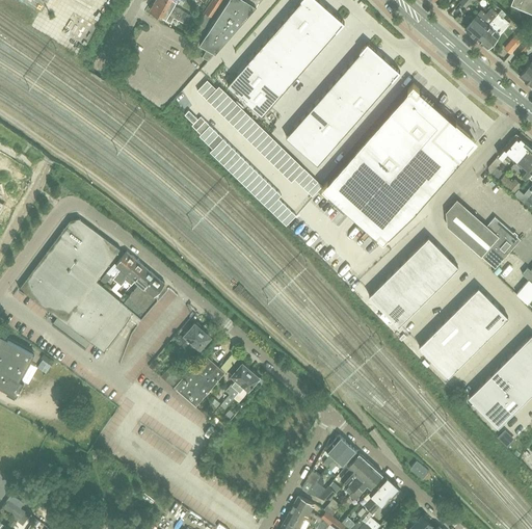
[(178,2),(174,0),(157,0),(156,2),(188,21),(190,18),(174,8),(178,2)]
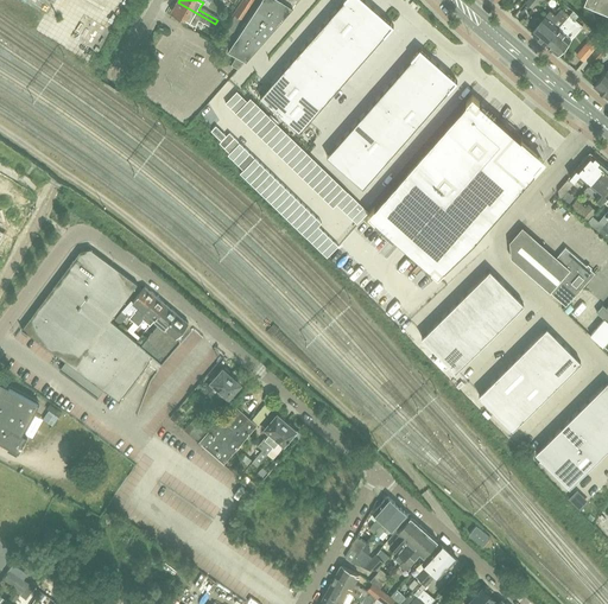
[(260,0),(261,0),(229,53),(236,58),(230,68),(238,71),(246,63),(249,59),(301,0),(260,0)]
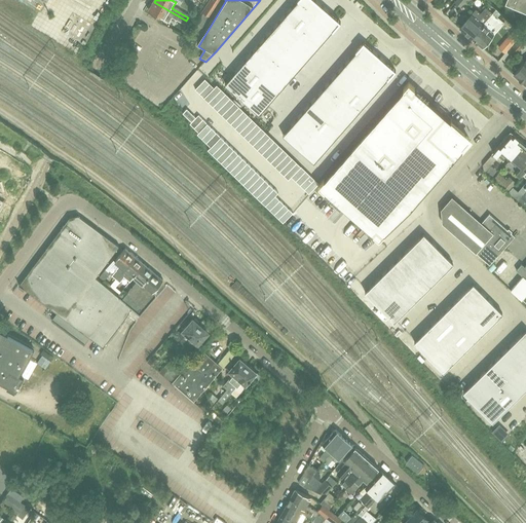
[(298,2),(292,9),(309,25),(323,9),(312,0),(299,0),(298,2)]
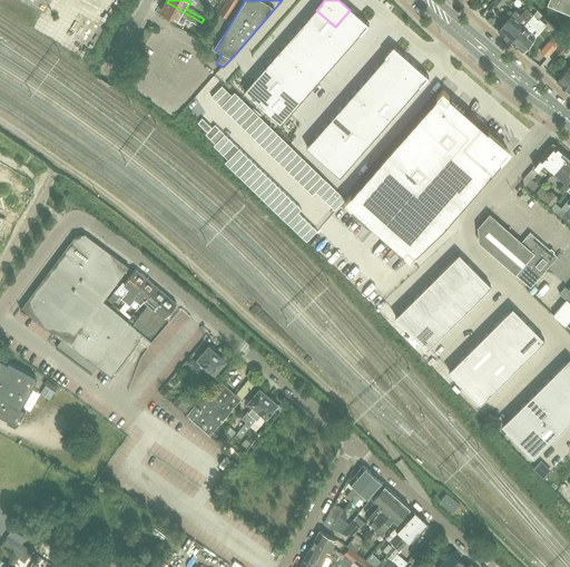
[(499,0),(494,6),(499,10),(508,0),(499,0)]
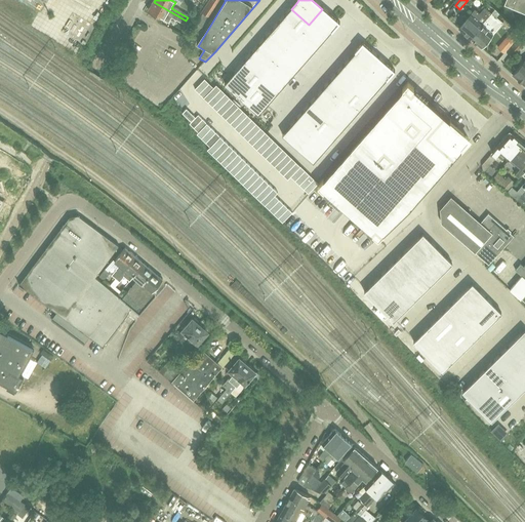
[(524,10),(524,0),(505,0),(505,1),(524,10)]
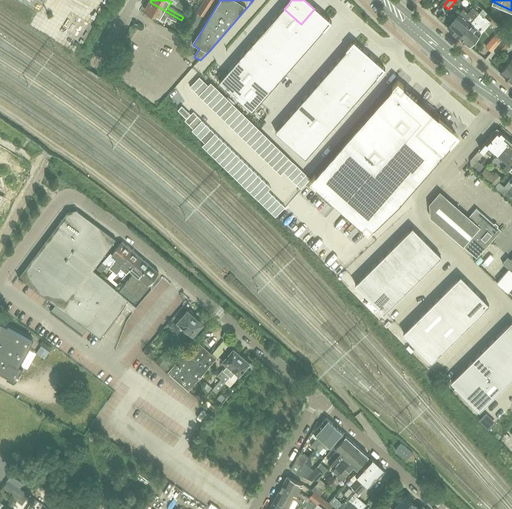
[(179,24),(181,20),(150,2),(144,12),(153,17),(160,21),(163,15),(179,24)]
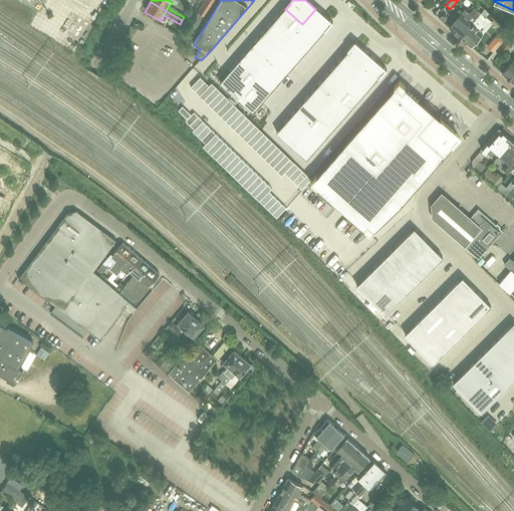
[(205,19),(212,7),(206,3),(198,15),(205,19)]
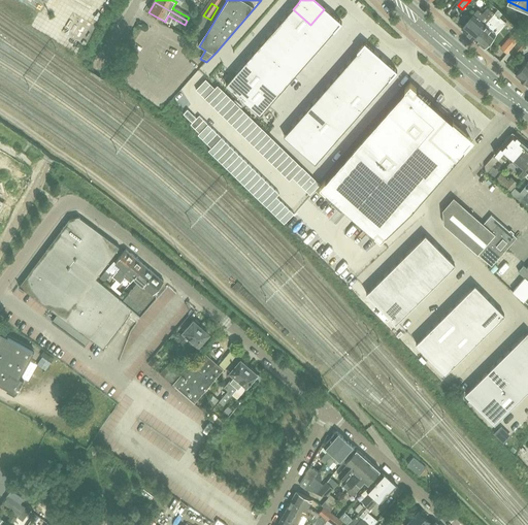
[(293,9),(287,18),(303,32),(310,25),(293,9)]
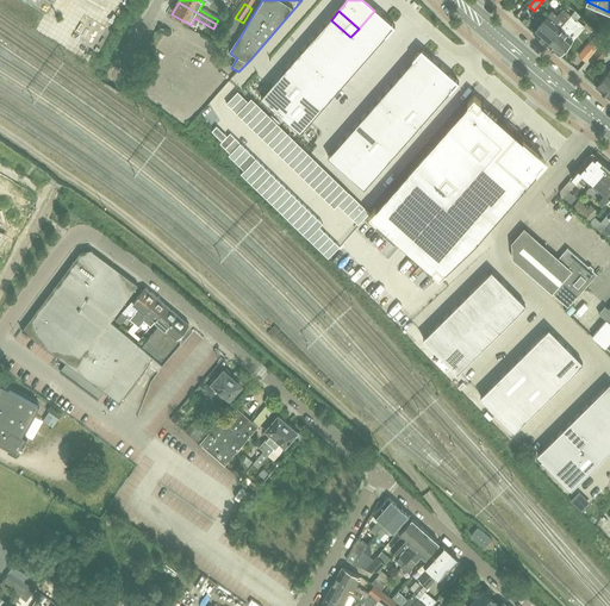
[(374,11),(359,29),(379,45),(386,38),(394,29),(374,11)]
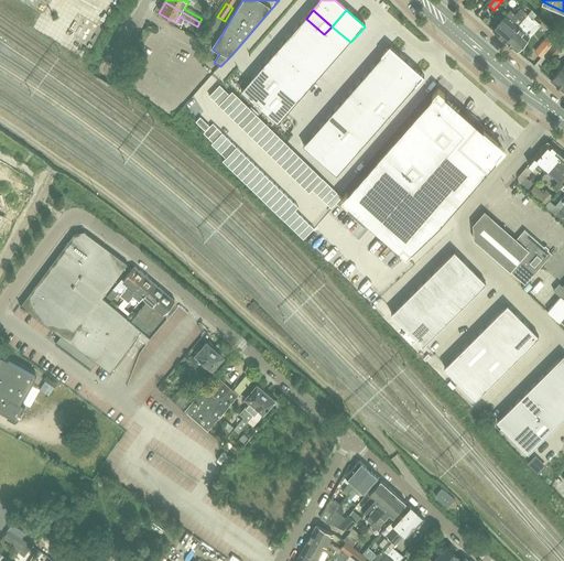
[(505,43),(528,17),(521,11),(516,18),(510,13),(506,19),(505,19),(502,22),(500,21),(497,21),(494,24),(495,28),(496,29),(492,33),(494,33),(505,43)]
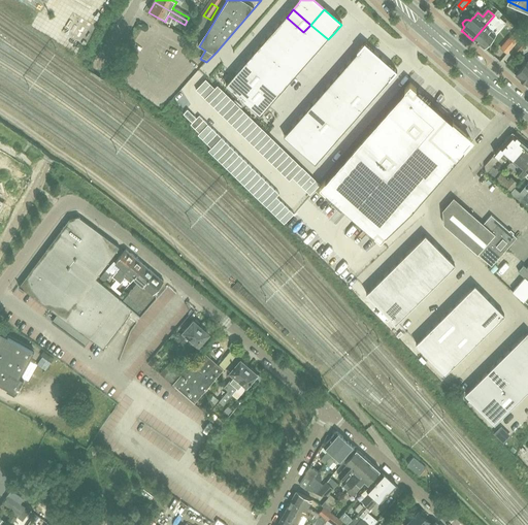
[(202,31),(210,20),(203,15),(196,27),(202,31)]
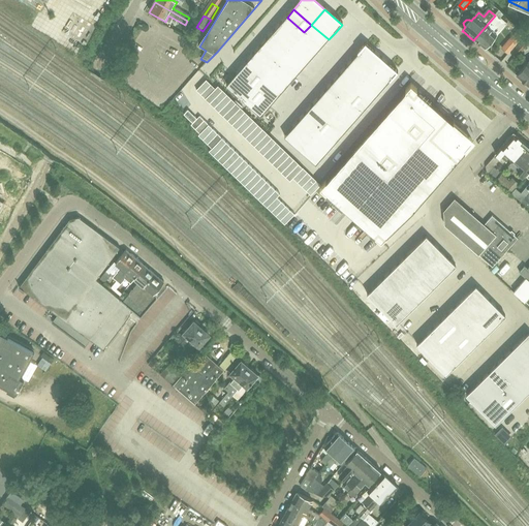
[(473,40),(486,51),(497,37),(497,36),(506,25),(496,16),(495,16),(473,40)]
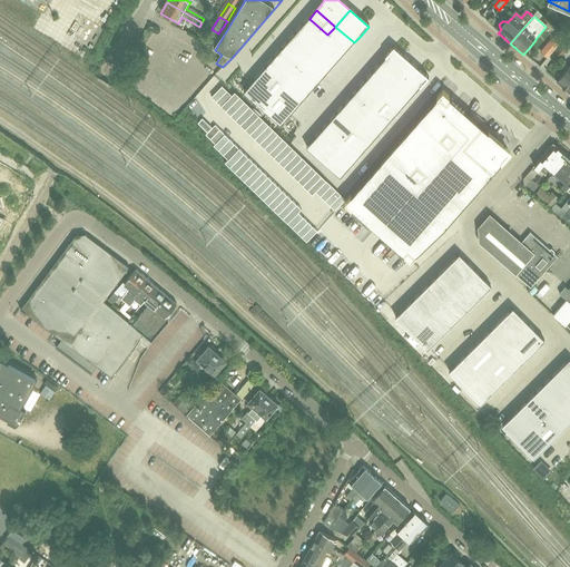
[(310,19),(302,27),(321,44),(327,35),(310,19)]
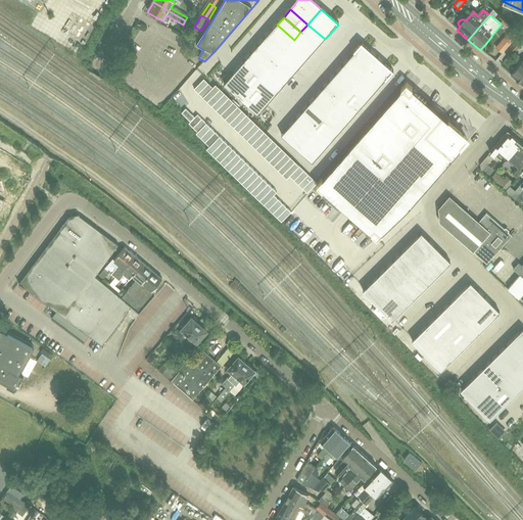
[(277,25),(270,33),(287,47),(294,40),(277,25)]
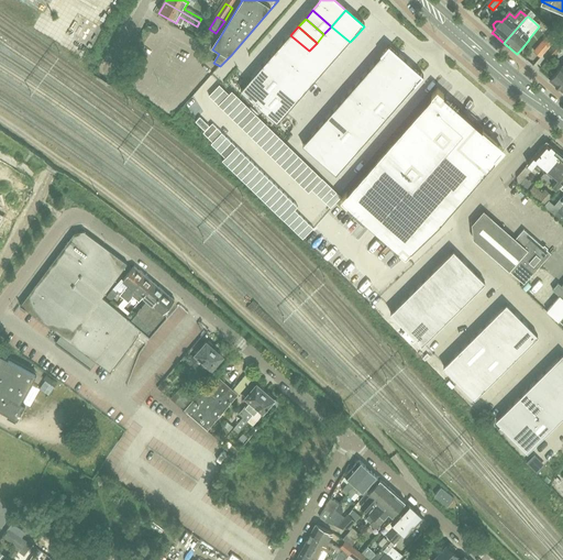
[(331,26),(323,34),(342,51),(350,42),(331,26)]
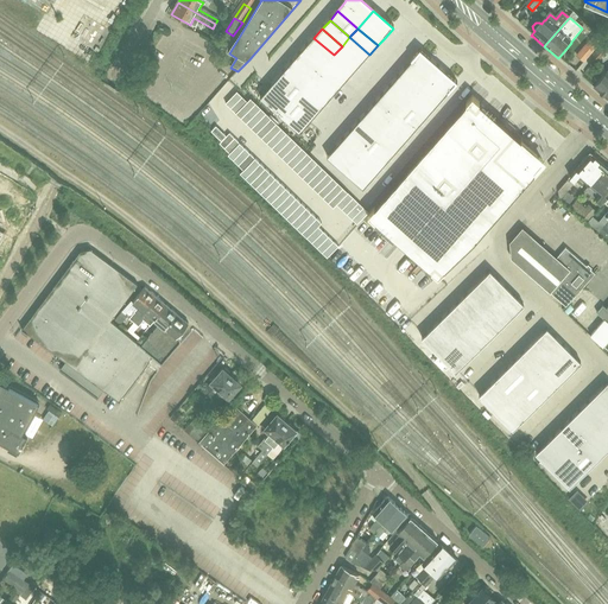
[(223,50),(233,36),(226,31),(216,45),(223,50)]
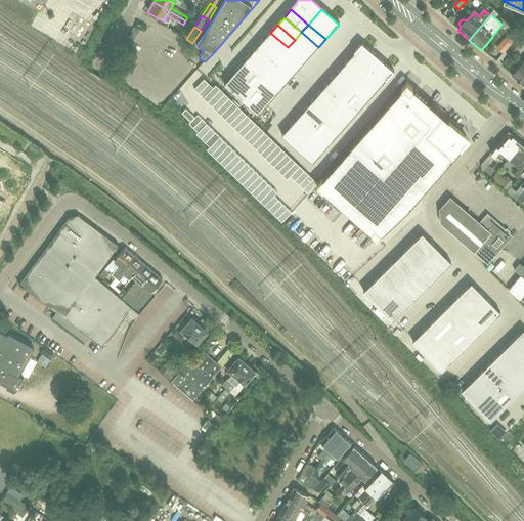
[(301,32),(295,40),(311,54),(318,47),(301,32)]
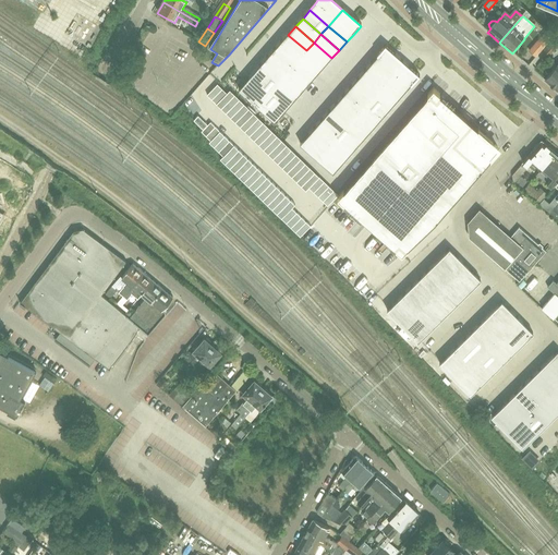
[(288,35),(281,43),(299,59),(306,50),(288,35)]
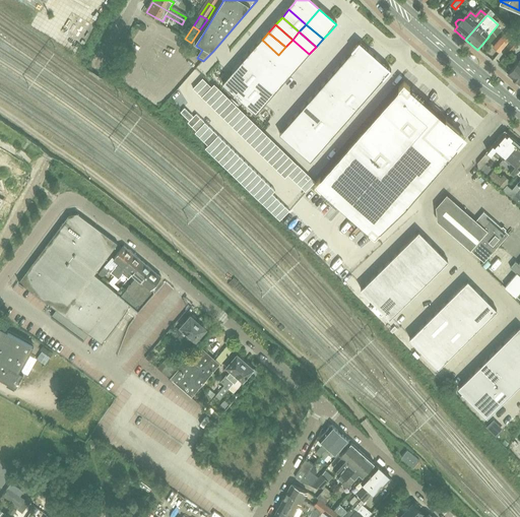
[(262,40),(255,48),(272,62),(278,55),(262,40)]
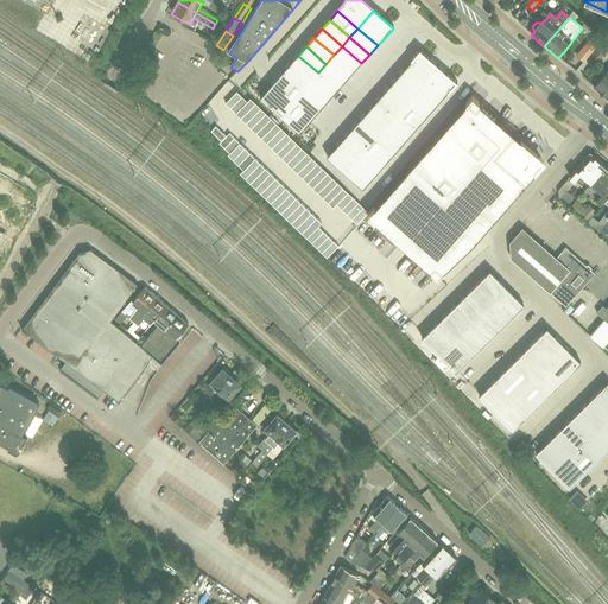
[(342,46),(334,55),(354,72),(361,63),(342,46)]
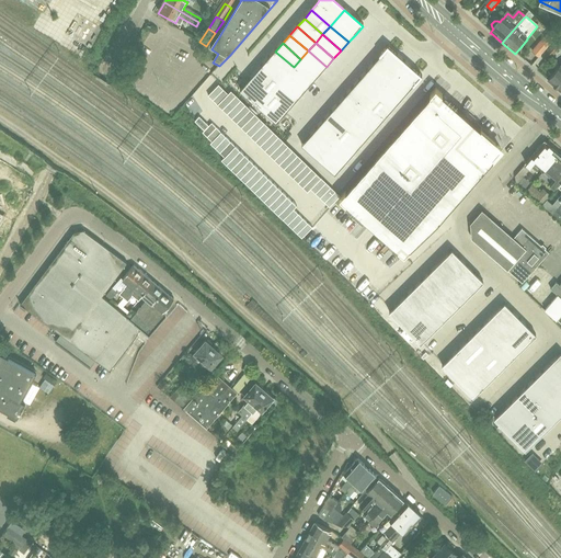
[(548,48),(541,43),(531,54),(539,59),(548,48)]
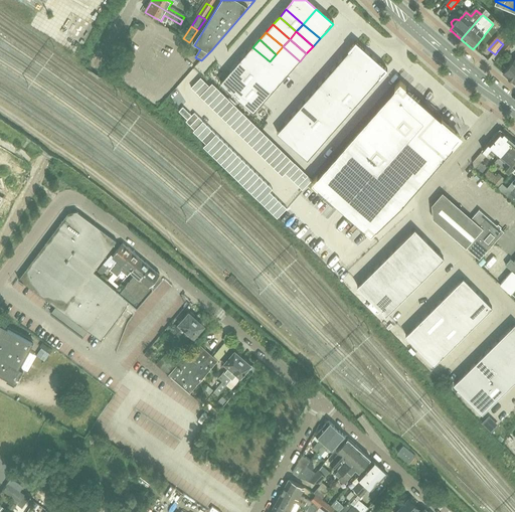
[(514,44),(509,39),(501,48),(507,53),(514,44)]
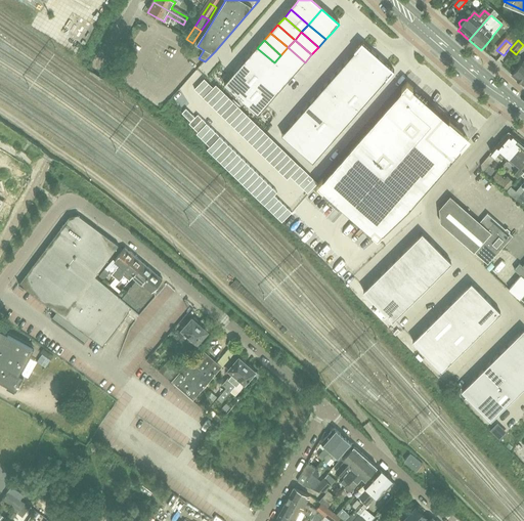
[(355,52),(348,59),(363,74),(378,58),(361,44),(354,51),(355,52)]
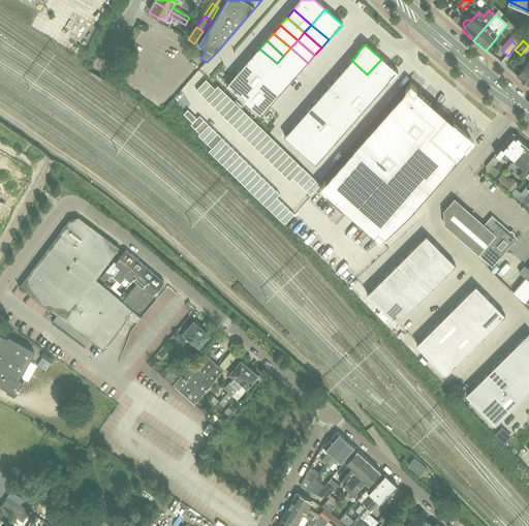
[(290,48),(283,56),(301,71),(308,63),(290,48)]
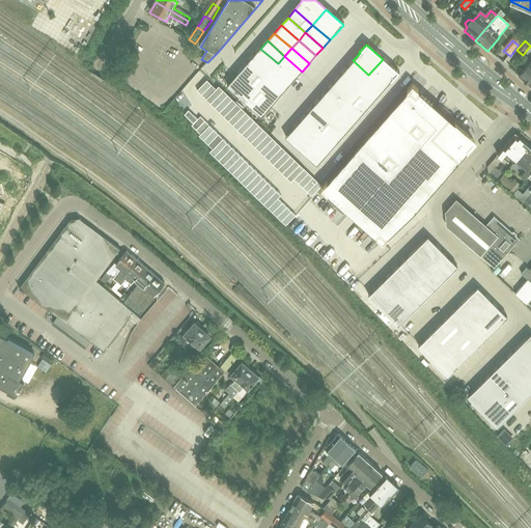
[(260,49),(254,56),(271,72),(278,63),(260,49)]
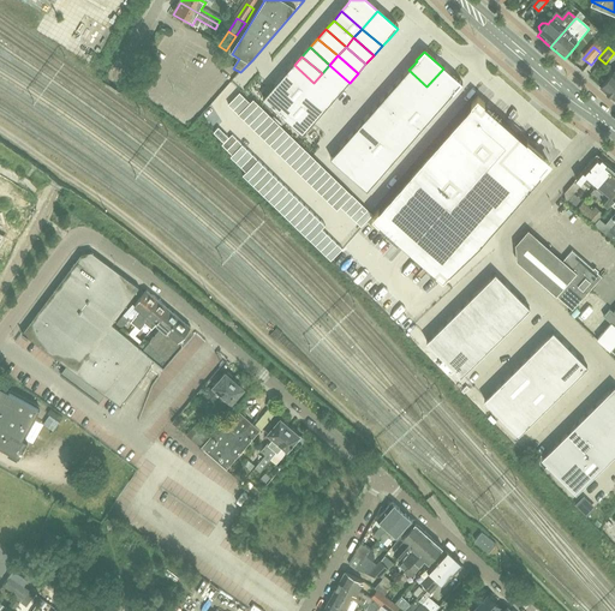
[(294,65),(286,75),(306,91),(314,83),(294,65)]
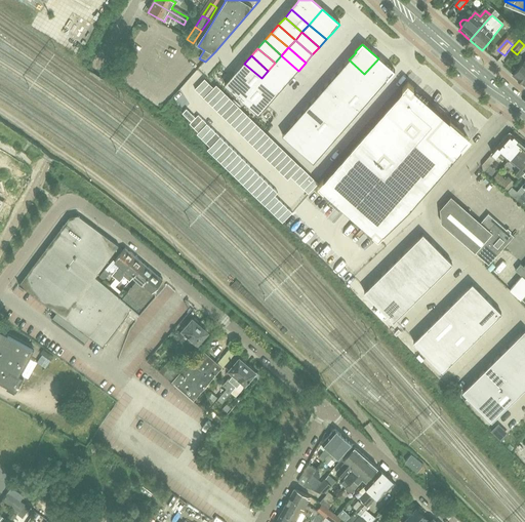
[(281,55),(275,63),(292,78),(298,71),(281,55)]
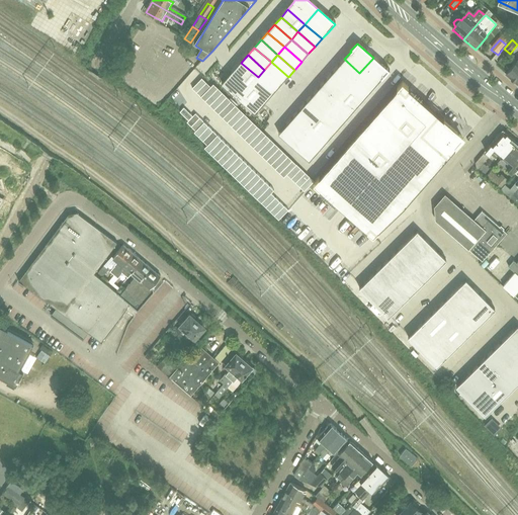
[(359,73),(353,80),(368,94),(375,86),(381,79),(382,79),(389,72),(373,58),(359,73)]
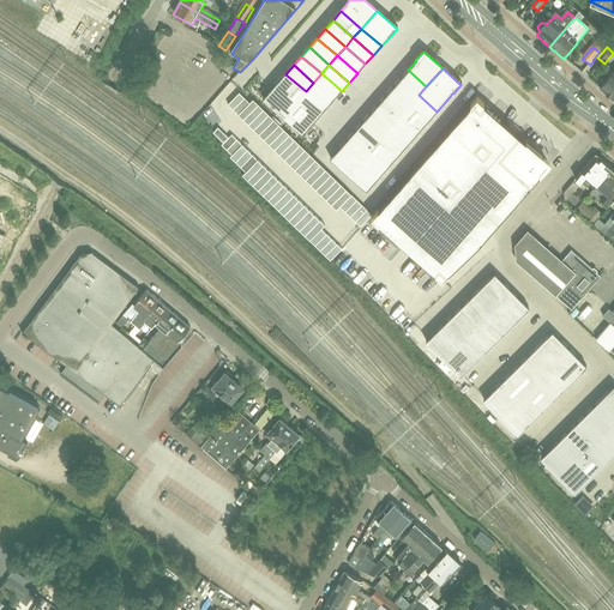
[(408,70),(401,79),(419,95),(426,86),(408,70)]
